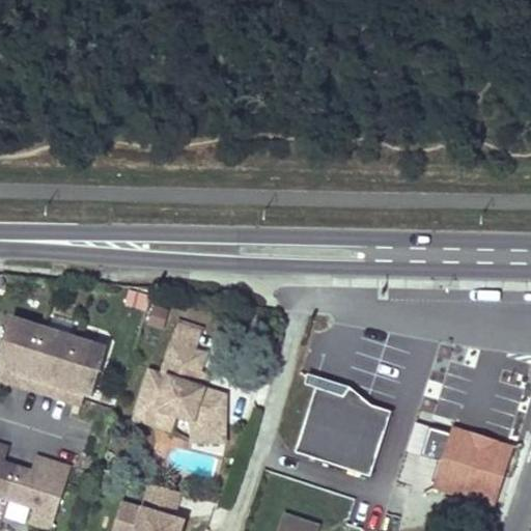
[(146,328),(164,331),(168,311),(150,308),(146,328)]
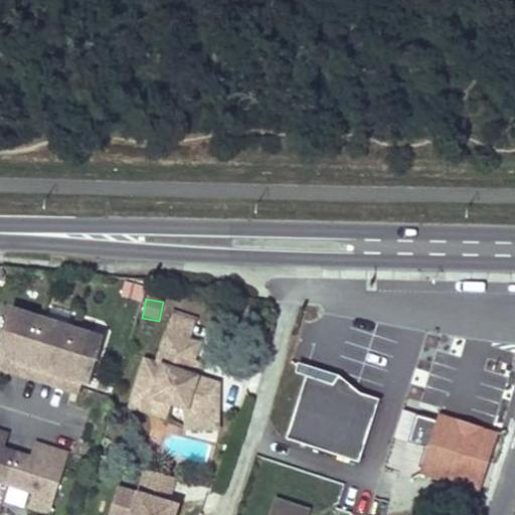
[(172,310),(164,333),(188,340),(195,318),(172,310)]
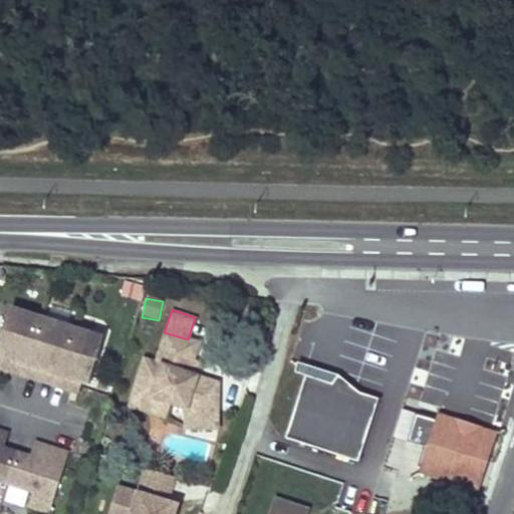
[(39,319),(40,317),(18,310),(6,316),(0,333),(0,355),(2,356),(9,358),(5,368),(22,374),(39,319)]
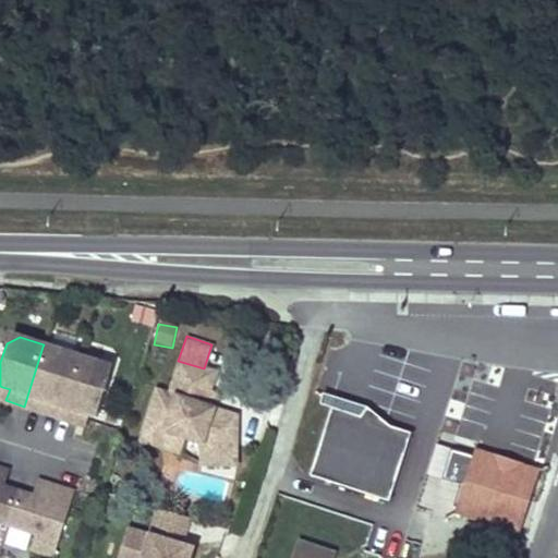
[(61,405),(76,358),(43,347),(24,407),(41,412),(46,400),(61,405)]
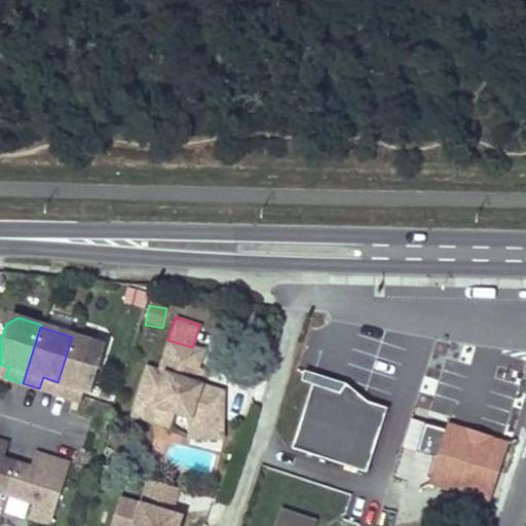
[(95,341),(73,335),(72,337),(58,382),(54,393),(71,399),(75,387),(81,389),(89,392),(91,387),(102,354),(95,341)]
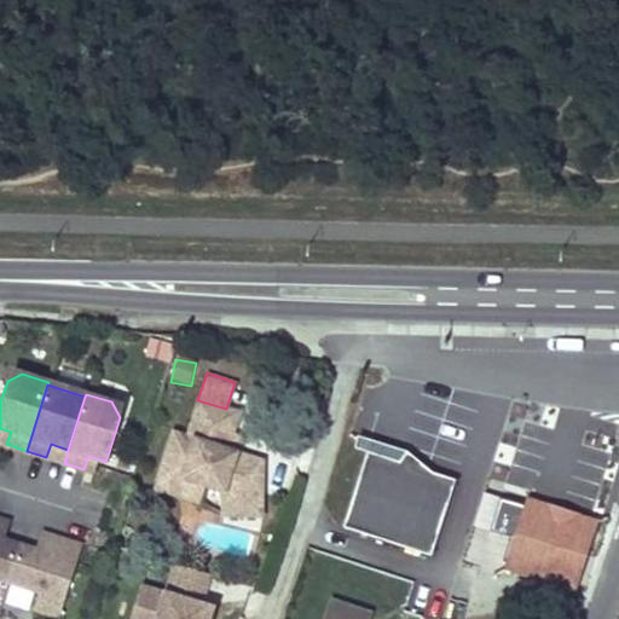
[(226,409),(197,400),(191,420),(231,432),(237,412),(226,409)]
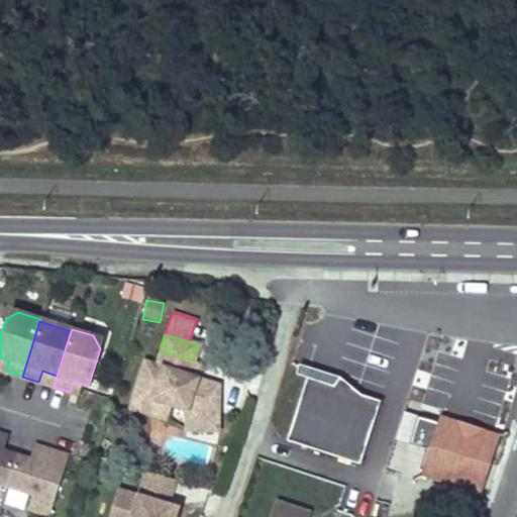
[(193,360),(160,350),(156,364),(188,375),(193,360)]
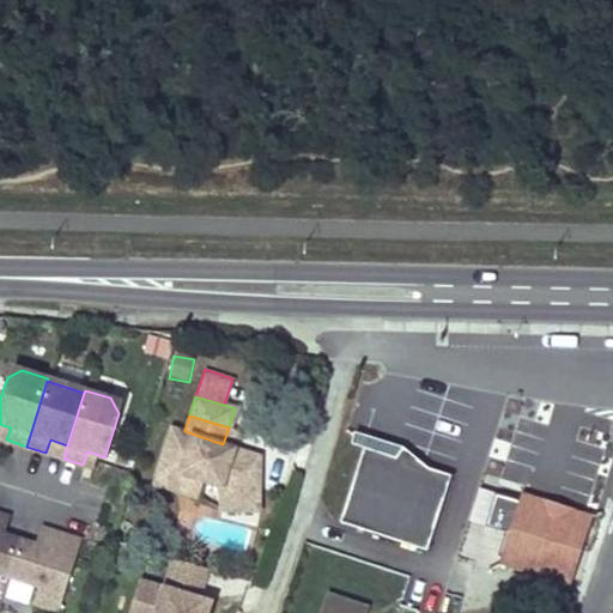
[(0,437),(6,439),(11,428),(2,425),(0,432),(0,437)]
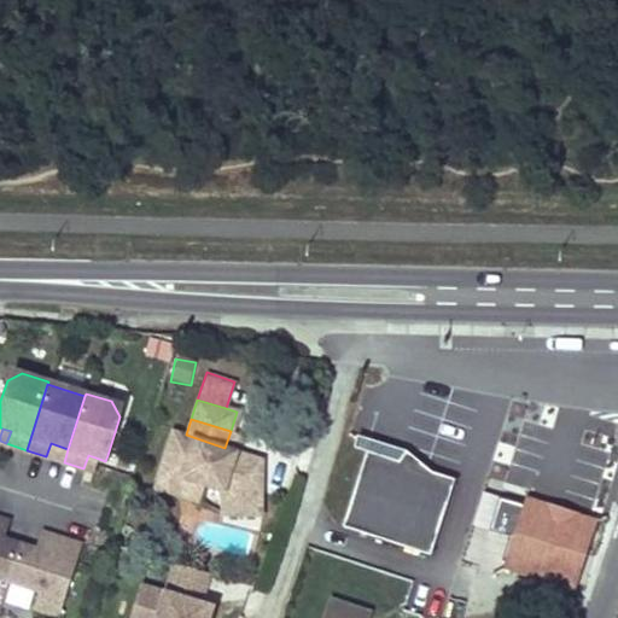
[(186,435),(172,431),(159,470),(203,484),(222,490),(220,512),(257,513),(260,459),(225,448),(186,435)]
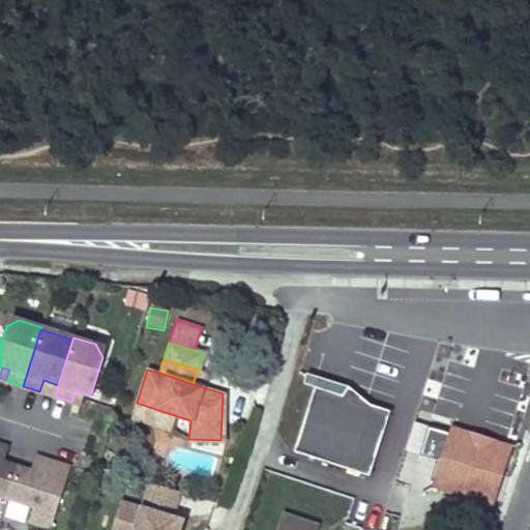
[(306,371),(303,381),(315,385),(342,393),(349,384),(306,371)]
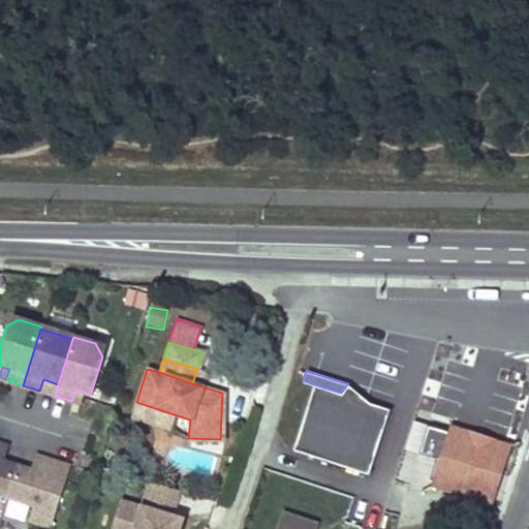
[(43,379),(39,391),(55,396),(58,384),(43,379)]
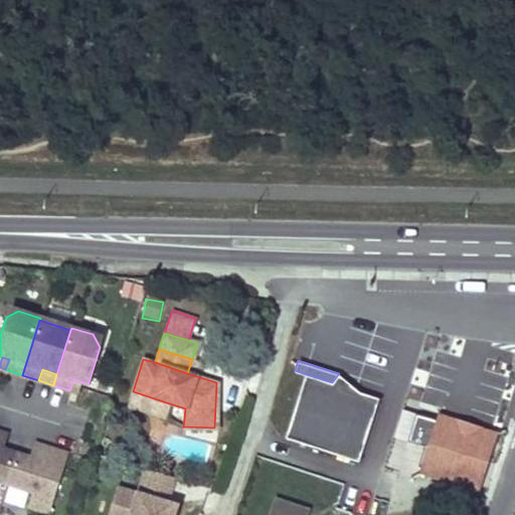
[(332,382),(306,374),(286,437),(358,460),(378,397),(359,391),(339,373),(332,382)]
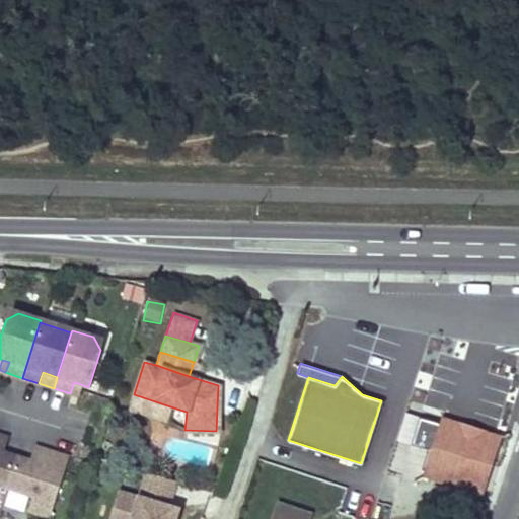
[(77,395),(80,384),(74,382),(70,393),(77,395)]
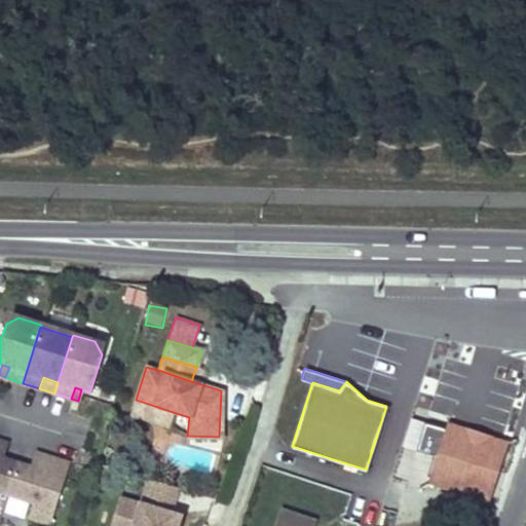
[(168,425),(173,412),(136,400),(130,413),(168,425)]
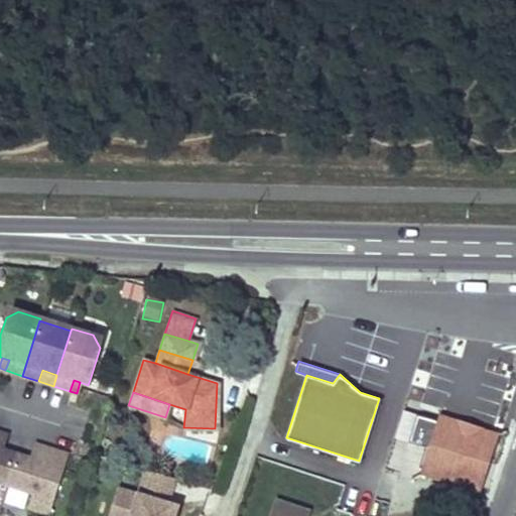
[(421,418),(415,436),(429,441),(435,422),(421,418)]
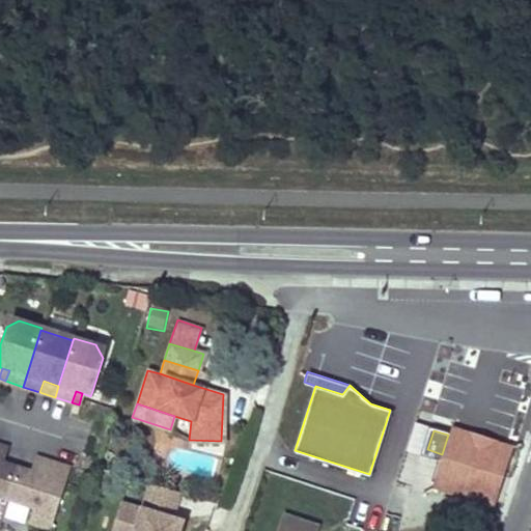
[(509,448),(457,431),(441,482),(493,499),(509,448)]
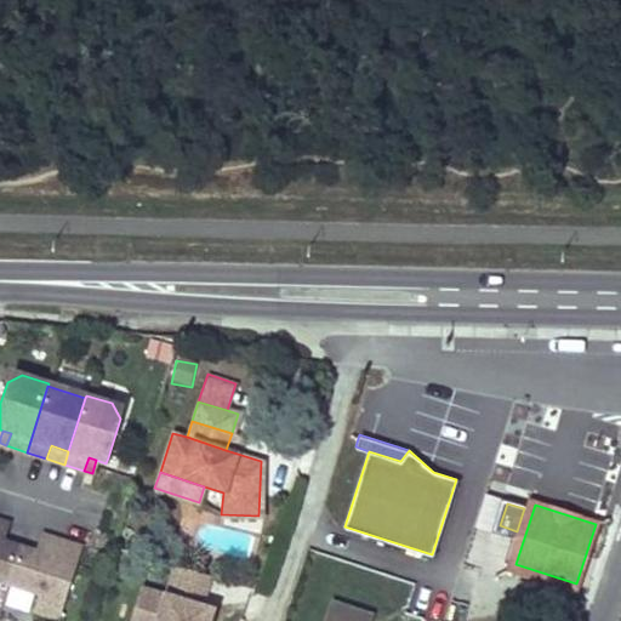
[(51,556),(57,537),(50,536),(44,553),(51,556)]
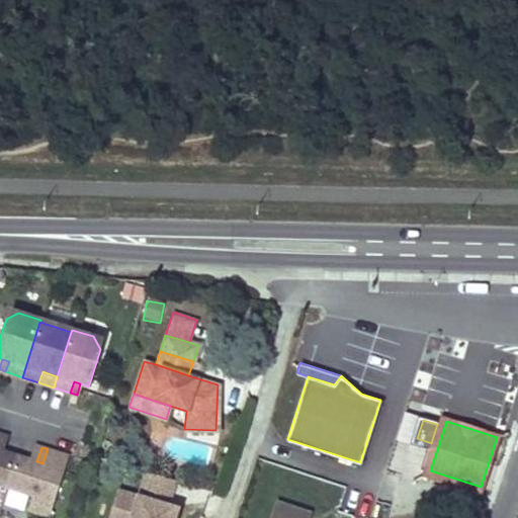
[(50,516),(65,466),(69,455),(48,448),(42,463),(16,455),(7,486),(32,494),(27,509),(50,516)]
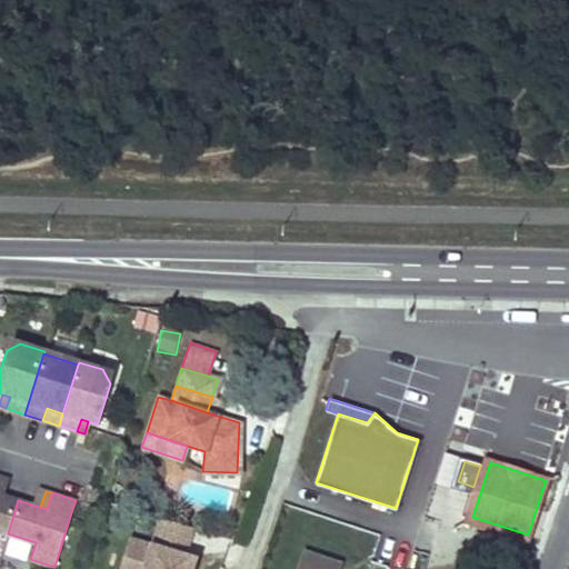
[(0,531),(8,533),(18,500),(0,493),(0,531)]
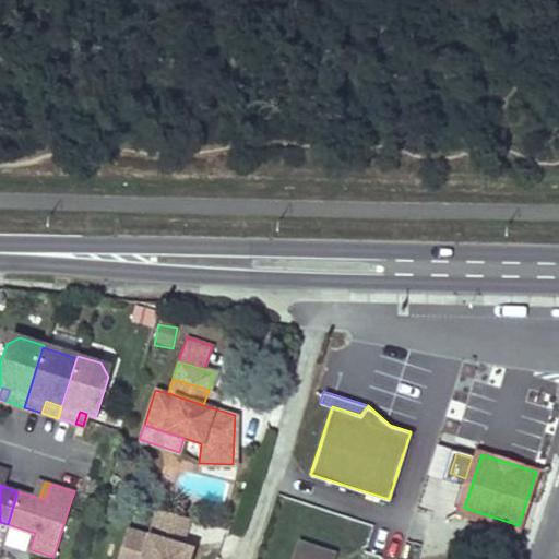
[(191,515),(159,506),(151,534),(130,527),(120,558),(190,558),(194,546),(183,543),(191,515)]
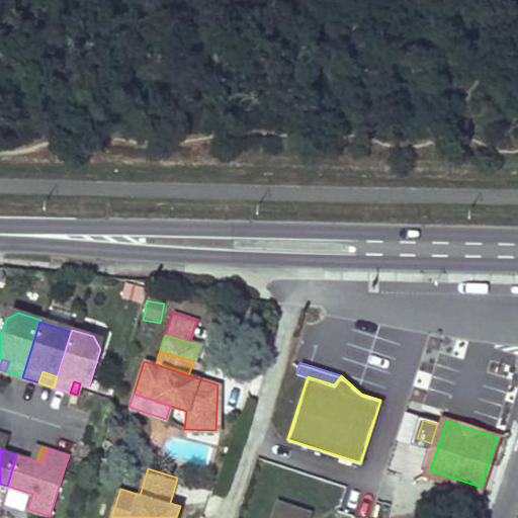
[(308,517),(311,513),(275,501),(269,517),(308,517)]
